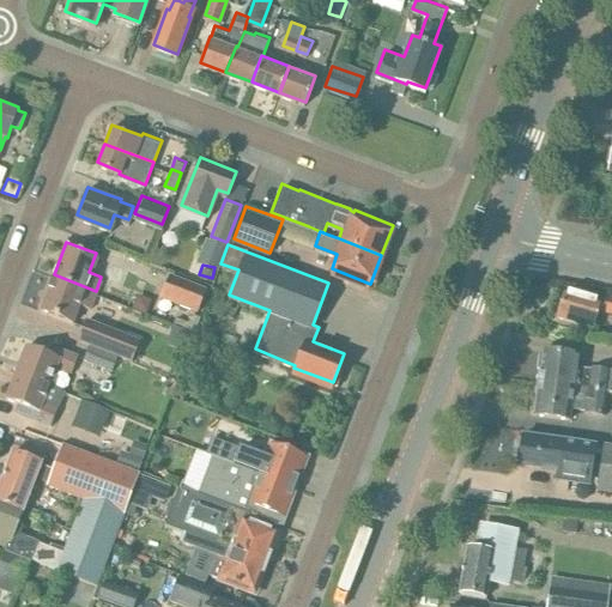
[(170,269),(162,293),(201,309),(211,286),(170,269)]
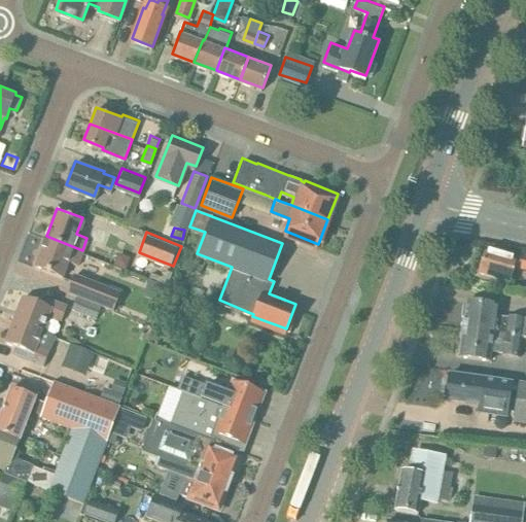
[(35,264),(55,272),(61,274),(68,257),(77,262),(82,250),(46,236),(35,264)]
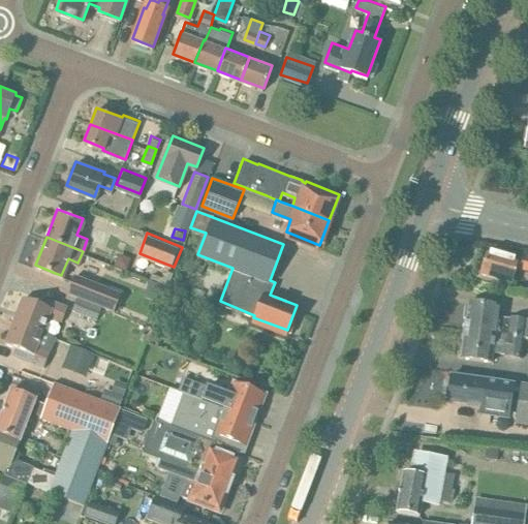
[(527,254),(519,253),(518,256),(488,247),(482,271),(511,279),(516,265),(527,267),(527,254)]
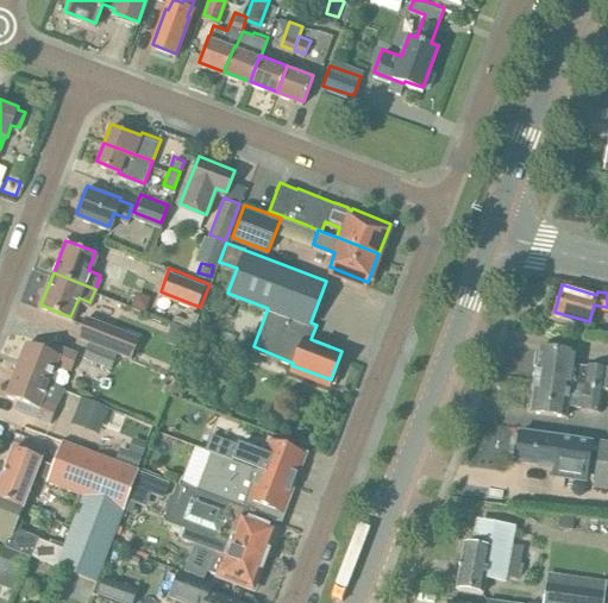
[(137,288),(132,302),(145,308),(151,294),(137,288)]
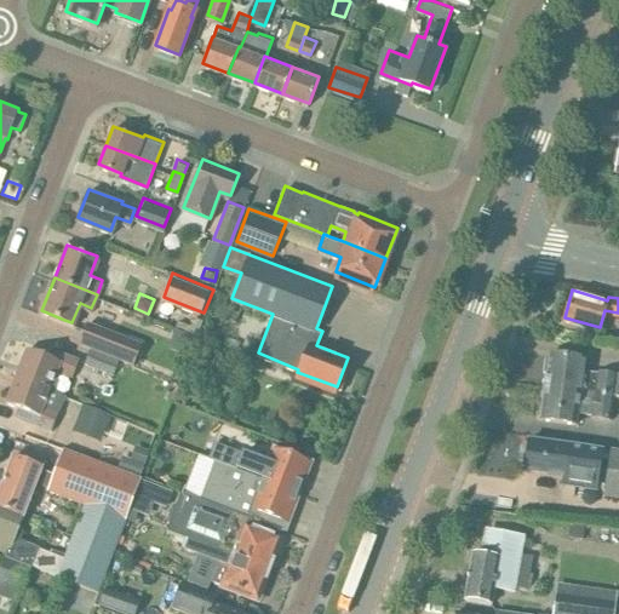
[(224,319),(216,338),(244,349),(251,330),(224,319)]
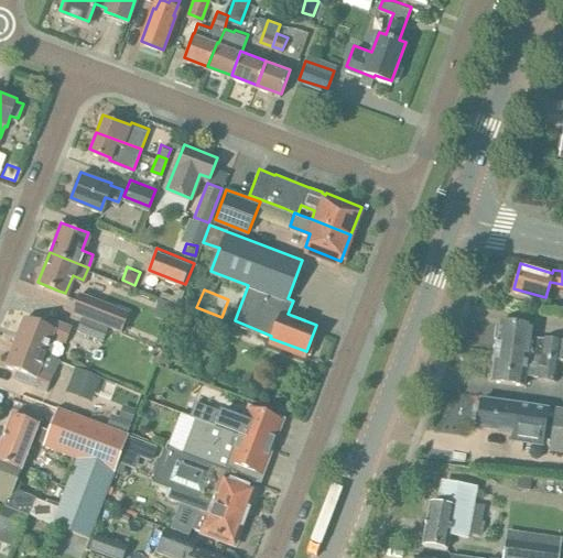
[(72,308),(108,323),(123,329),(129,310),(78,292),(72,308)]
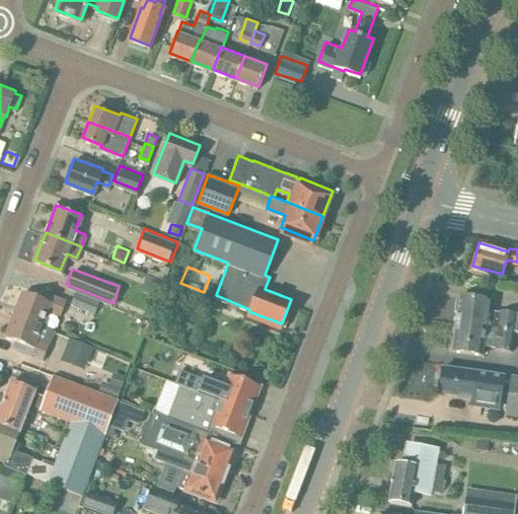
[(23,289),(14,312),(42,323),(48,308),(61,313),(66,299),(37,287),(33,293),(23,289)]
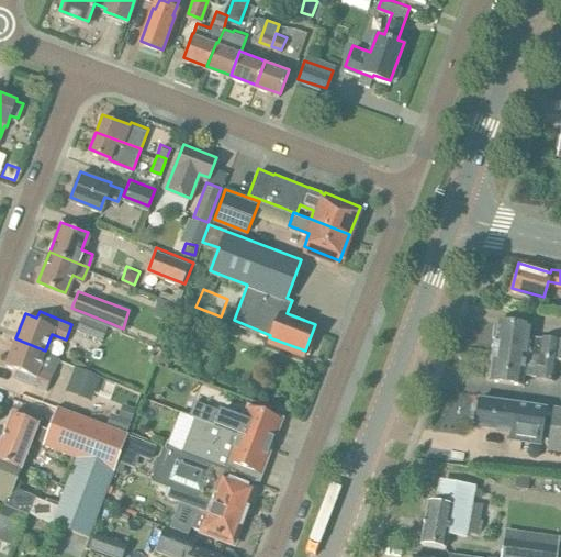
[(81,314),(77,326),(102,336),(107,324),(81,314)]
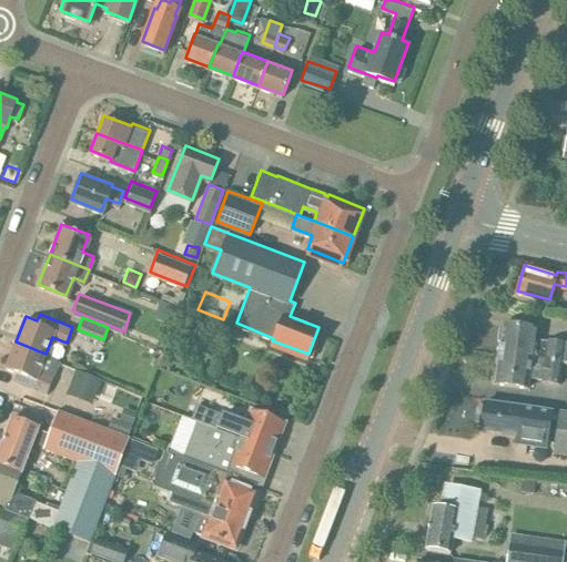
[(504,320),(499,350),(563,359),(566,359),(566,340),(565,340),(535,337),(536,325),(526,324),(504,320)]
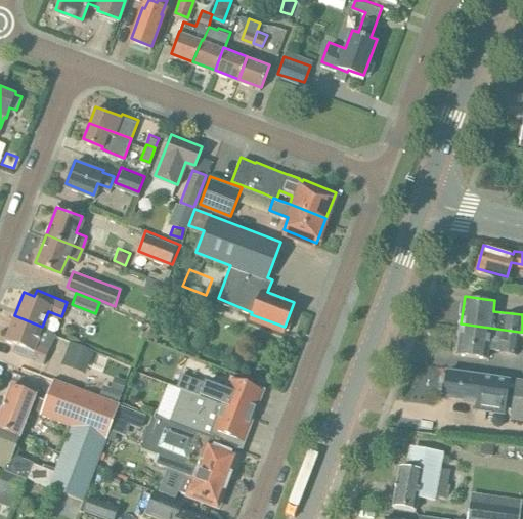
[(42,327),(14,315),(6,338),(16,342),(13,348),(43,360),(48,346),(36,342),(42,327)]
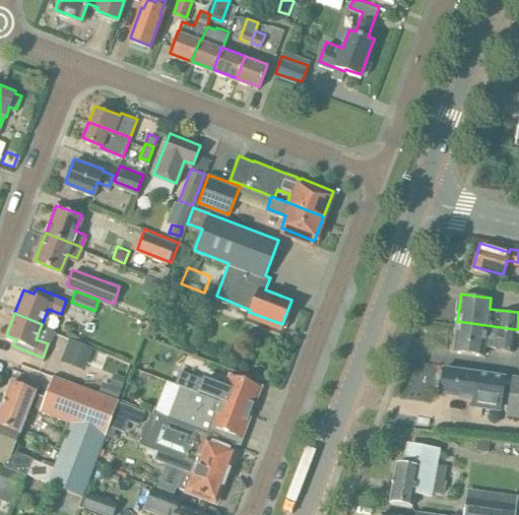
[(515,329),(457,321),(454,348),(482,352),(483,344),(497,346),(497,347),(512,349),(515,329)]
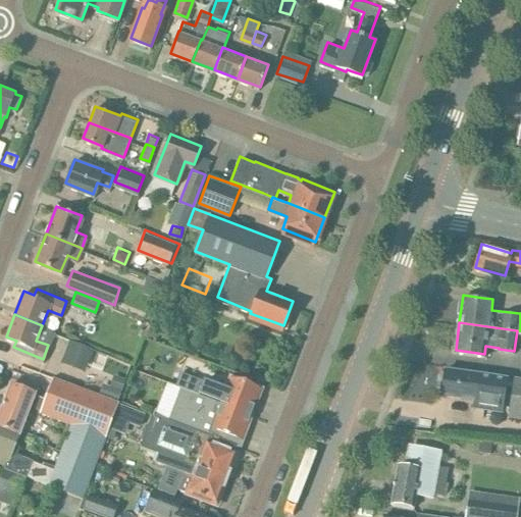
[(70,337),(61,359),(86,368),(89,361),(103,367),(109,352),(70,337)]
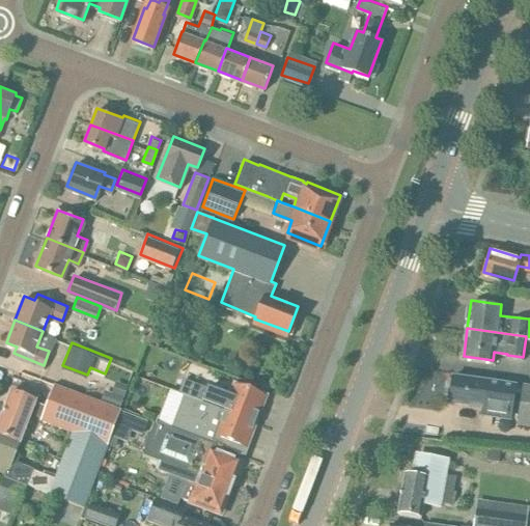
[(55,364),(49,379),(63,384),(70,370),(55,364)]
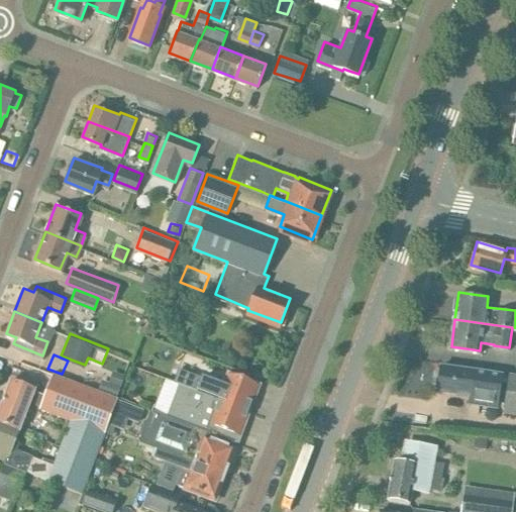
[(441,364),(437,389),(457,392),(470,394),(468,402),(483,405),(498,407),(503,373),(476,369),(461,367),(441,364)]
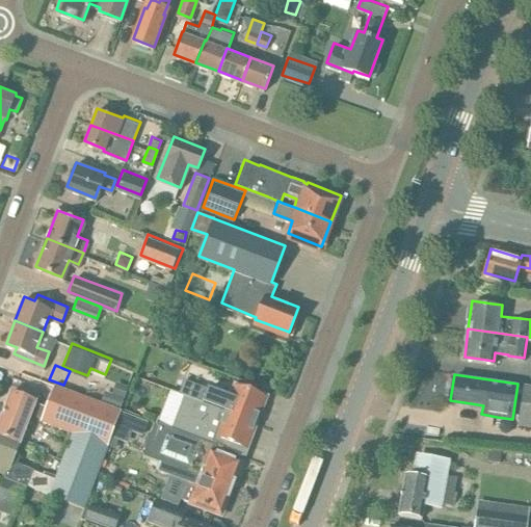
[(185,377),(180,391),(185,393),(256,420),(265,394),(245,387),(236,383),(231,394),(185,377)]
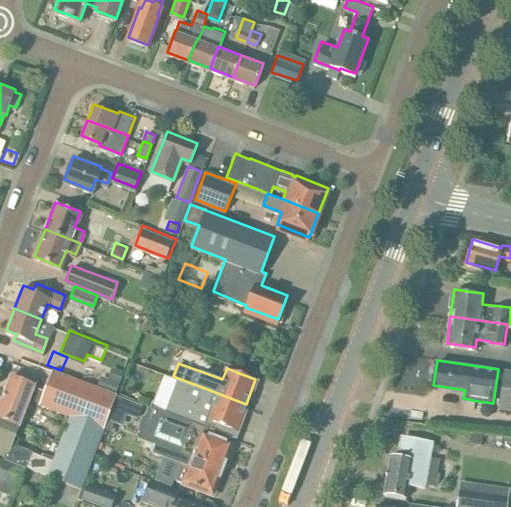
[(102,373),(98,384),(115,391),(124,368),(112,364),(108,375),(102,373)]
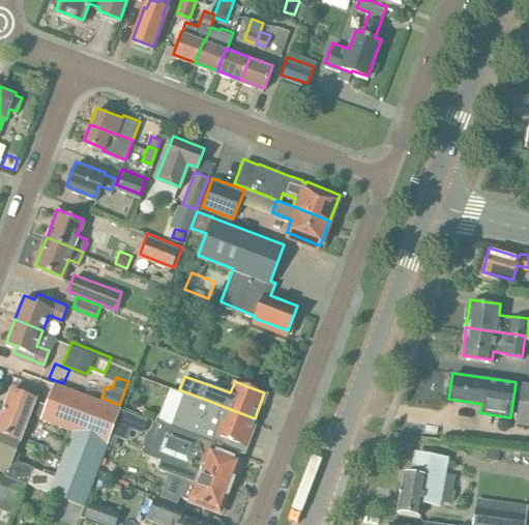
[(6,473),(27,482),(32,466),(17,460),(20,451),(16,450),(31,410),(42,414),(41,416),(74,429),(51,489),(82,501),(119,406),(55,381),(47,402),(35,398),(35,397),(11,387),(0,417),(0,469),(6,472),(6,473)]
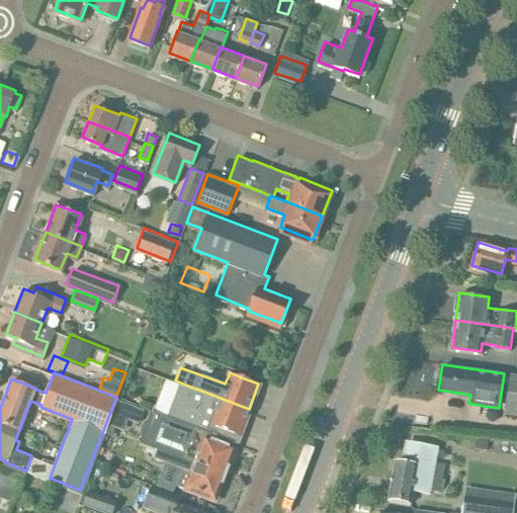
[(516,374),(510,374),(505,412),(516,413),(516,374)]
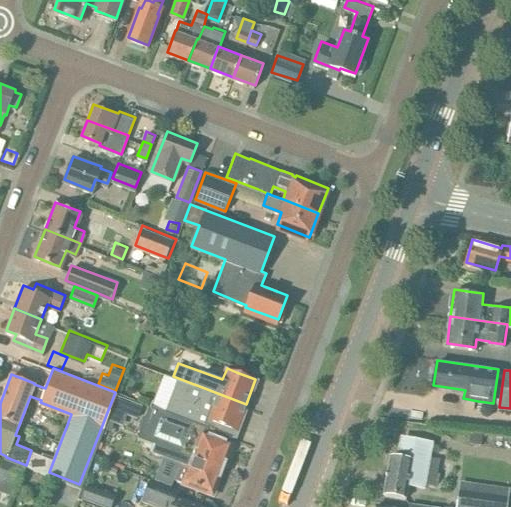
[(125,372),(120,387),(125,389),(126,385),(130,386),(134,375),(125,372)]
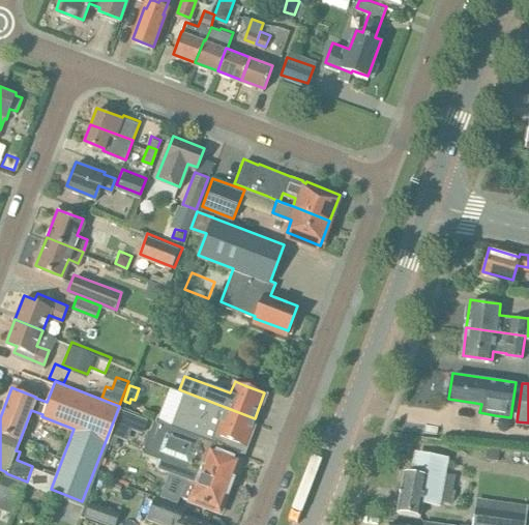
[(242,450),(255,418),(184,391),(174,417),(162,412),(158,419),(234,447),(242,450)]
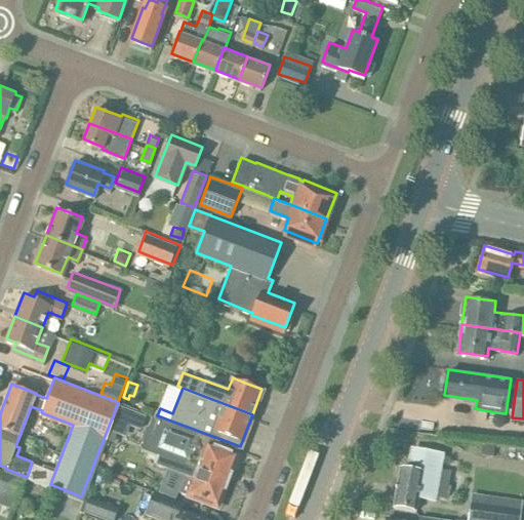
[(232,443),(157,415),(153,413),(140,446),(159,453),(159,452),(228,479),(228,478),(231,478),(233,473),(231,470),(234,464),(236,463),(238,457),(236,455),(237,454),(229,451),(232,443)]
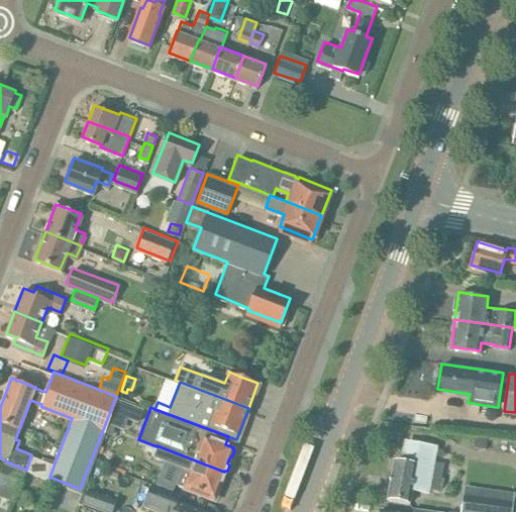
[(477,434),(475,444),(486,446),(488,435),(477,434)]
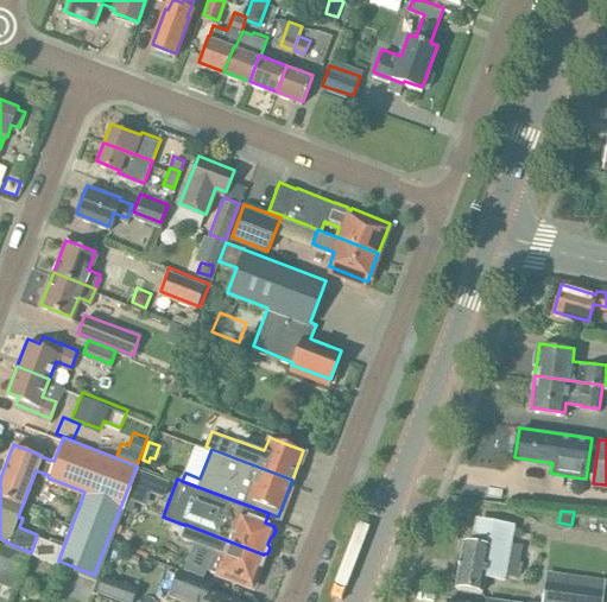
[(517,524),(498,520),(479,517),(474,540),(465,539),(456,584),(482,588),(485,574),(504,577),(505,572),(522,576),(524,559),(522,559),(524,542),(513,540),(517,524)]
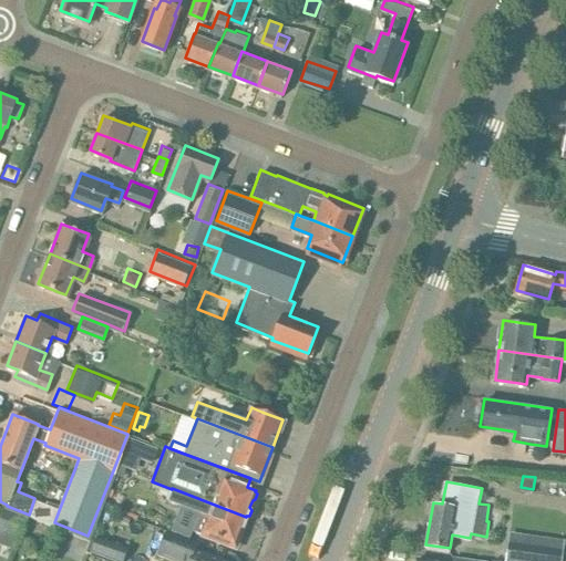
[(194,528),(215,536),(236,543),(246,517),(172,488),(172,489),(168,499),(201,511),(194,528)]
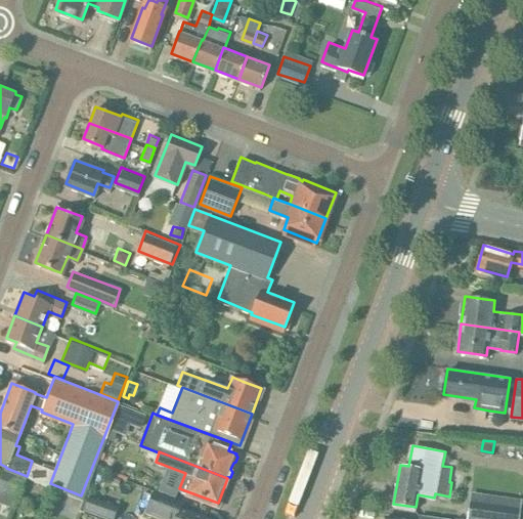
[(0,471),(0,487),(1,488),(0,489),(0,499),(15,505),(27,476),(6,468),(2,467),(0,471)]
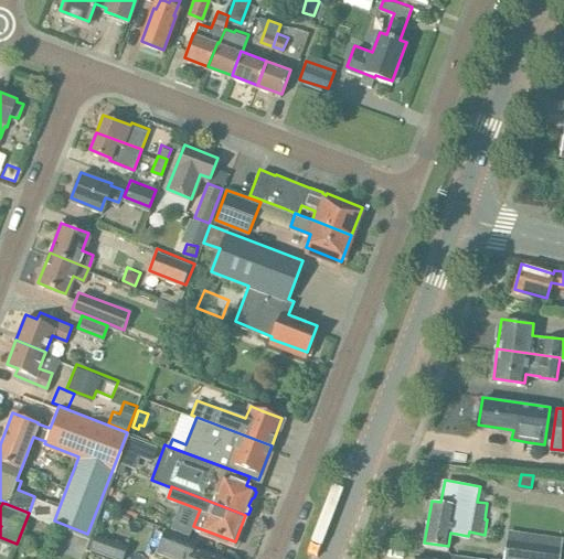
[(230,558),(198,547),(200,539),(165,526),(156,550),(179,558),(230,558)]
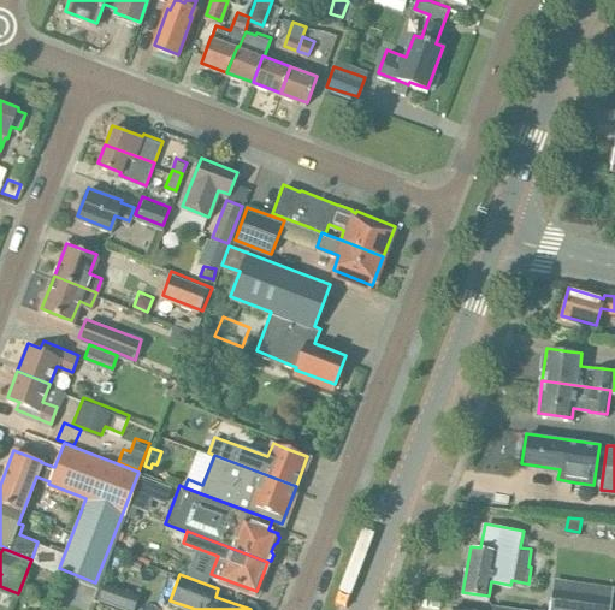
[(553,587),(549,608),(563,609),(609,609),(614,585),(554,575),(553,587)]
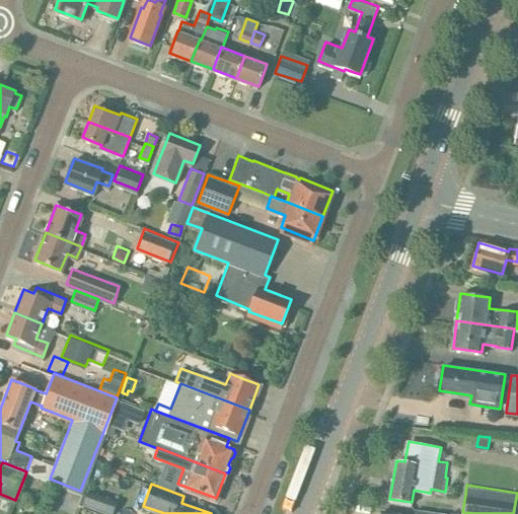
[(88,489),(82,503),(112,513),(118,499),(88,489)]
